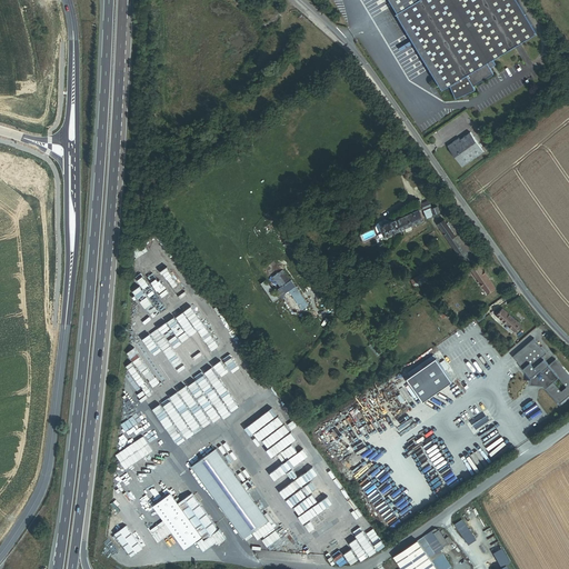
[(396,0),(399,5),(398,6),(442,82),(449,78),(467,68),(488,56),(529,31),(538,27),(522,0),(396,0)]
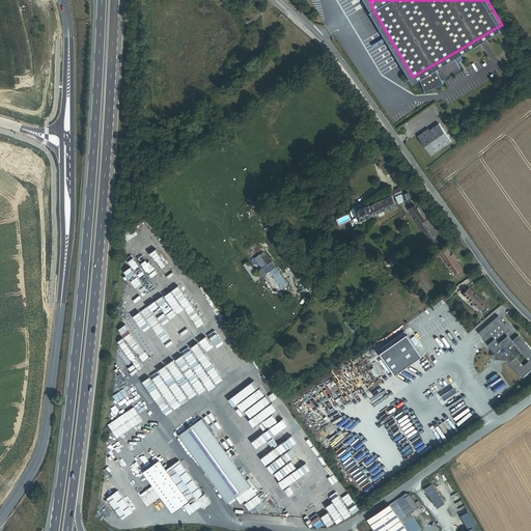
[(455,52),(436,63),(442,75),(462,63),(455,52)]
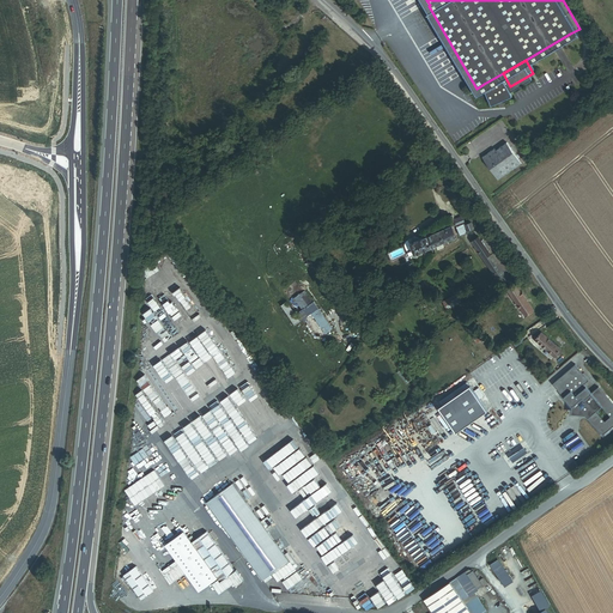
[(503,73),(484,84),(493,99),(513,89),(510,86),(503,73)]
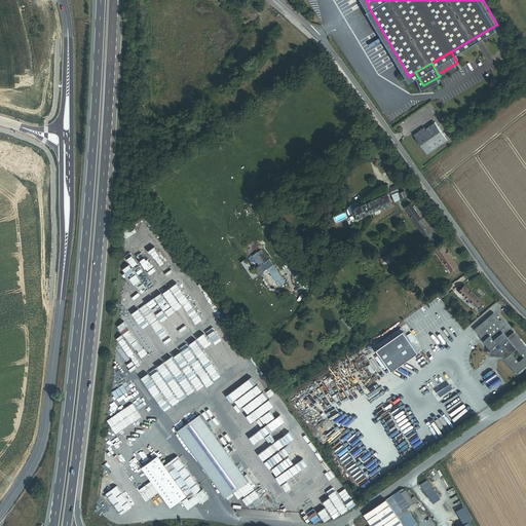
[(436,117),(428,121),(428,123),(426,124),(424,122),(419,125),(415,128),(414,129),(415,130),(414,130),(418,136),(427,149),(448,135),(436,117)]
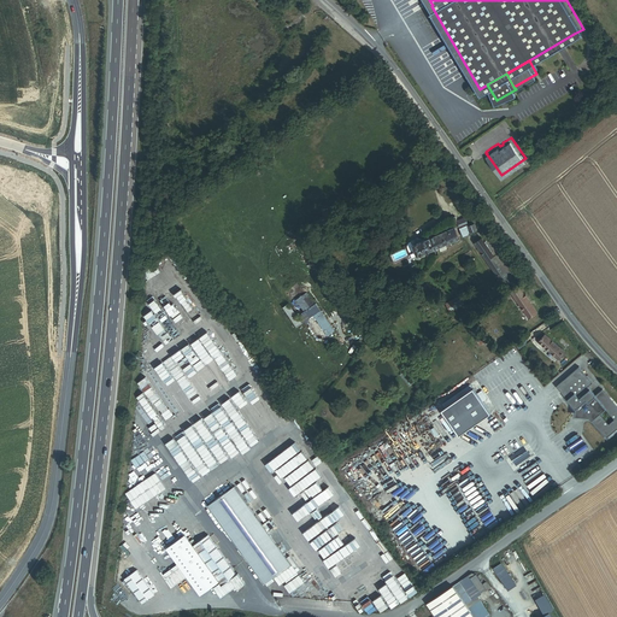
[(446,245),(459,240),(454,229),(438,236),(432,239),(435,250),(439,248),(446,245)]
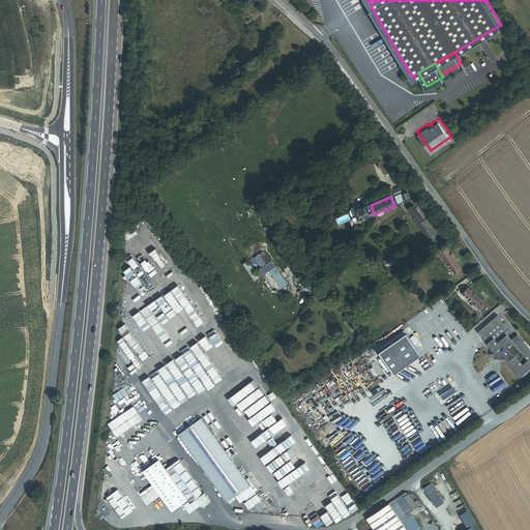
[(357,222),(374,214),(371,205),(361,209),(358,203),(351,206),(354,212),(357,222)]
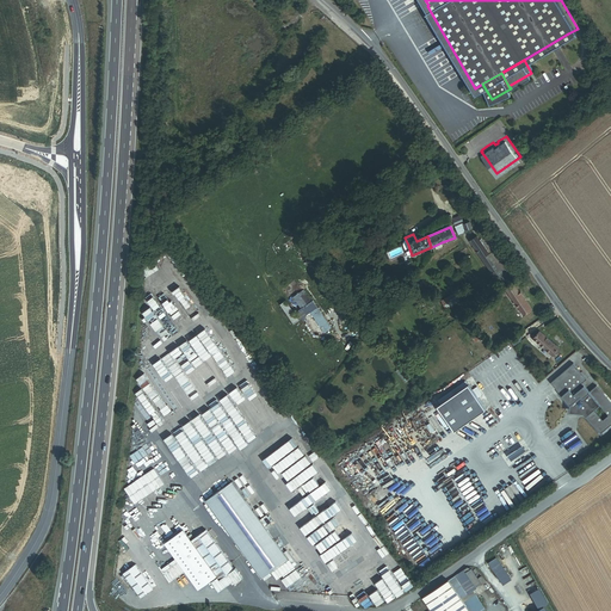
[(499,283),(508,277),(480,240),(477,241),(475,238),(468,244),(499,283)]
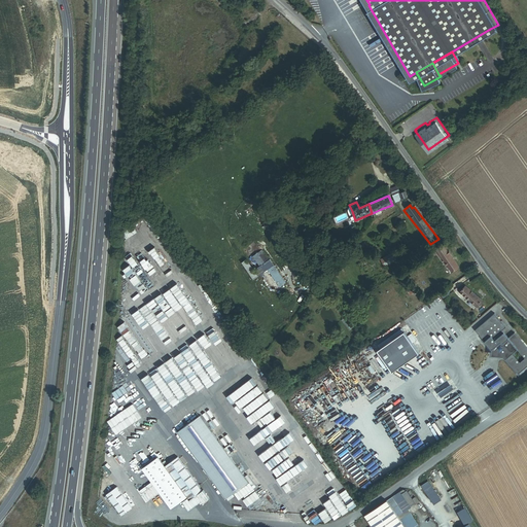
[(349,222),(355,220),(352,211),(346,214),(349,222)]
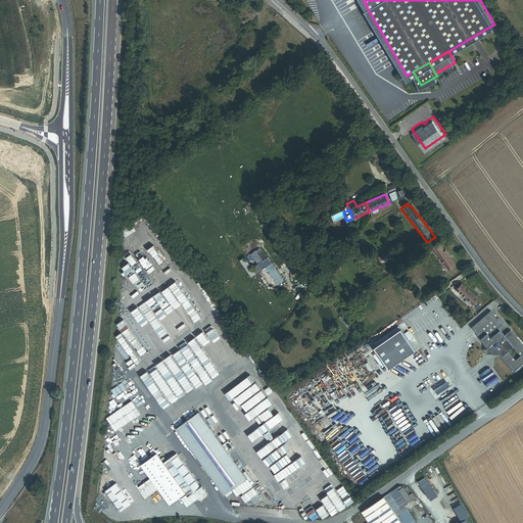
[(383,257),(395,249),(391,243),(379,251),(383,257)]
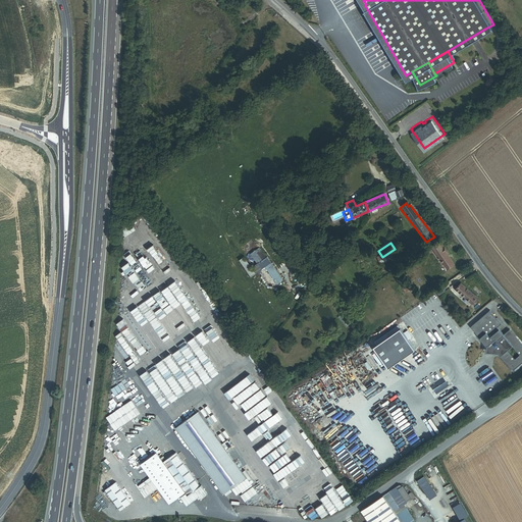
[(147,286),(171,270),(153,245),(146,250),(148,253),(139,259),(138,257),(129,262),(132,265),(123,271),(131,281),(126,284),(132,293),(137,289),(140,293),(147,286)]
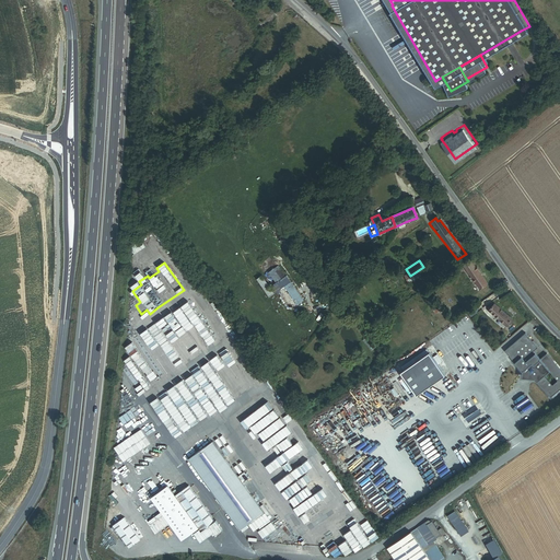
[(481,293),(488,288),(471,267),(466,271),(481,293)]
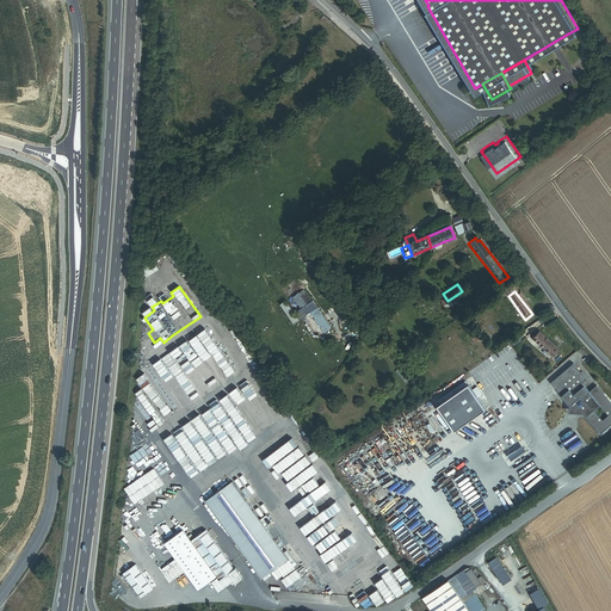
[(315,339),(328,331),(303,294),(290,303),(315,339)]
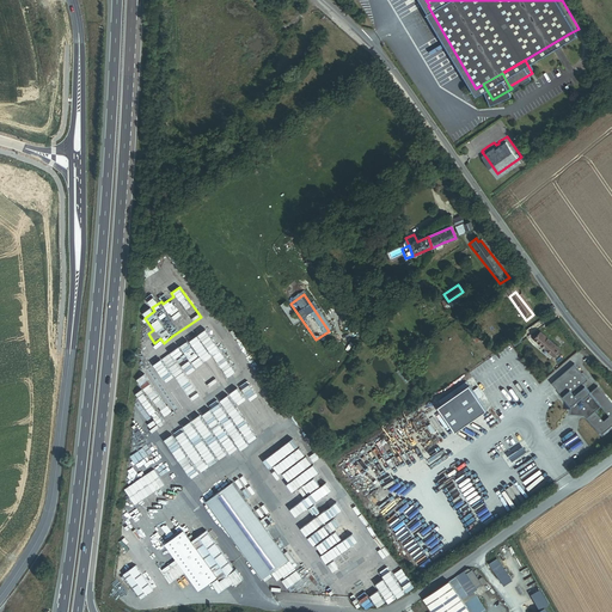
[(212,356),(200,334),(190,338),(202,361),(212,356)]
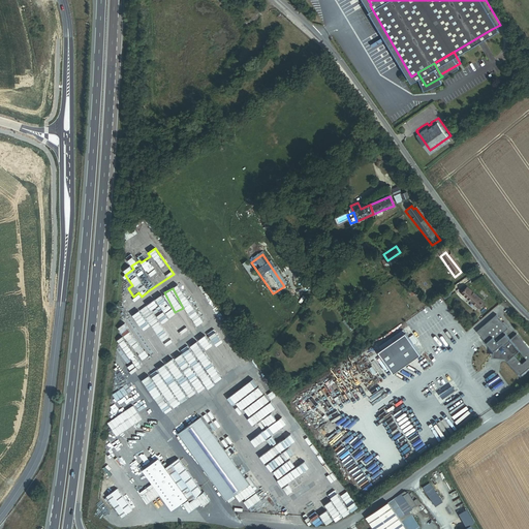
[(485,303),(467,289),(462,296),(476,307),(478,305),(481,307),(485,303)]
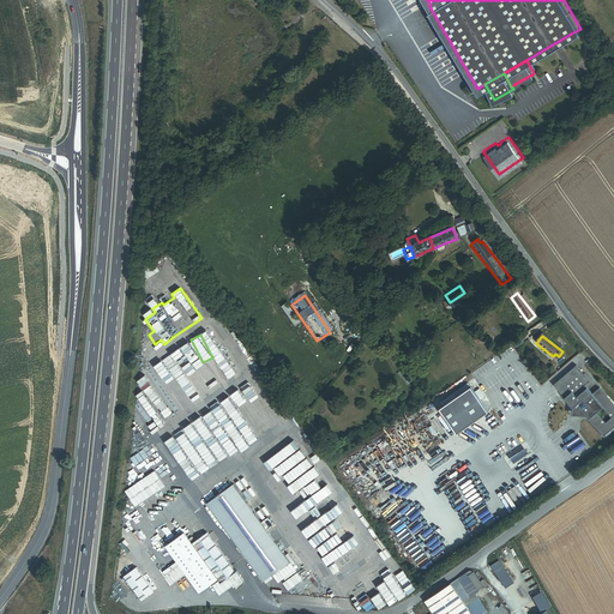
[(220,345),(211,351),(227,373),(235,367),(220,345)]
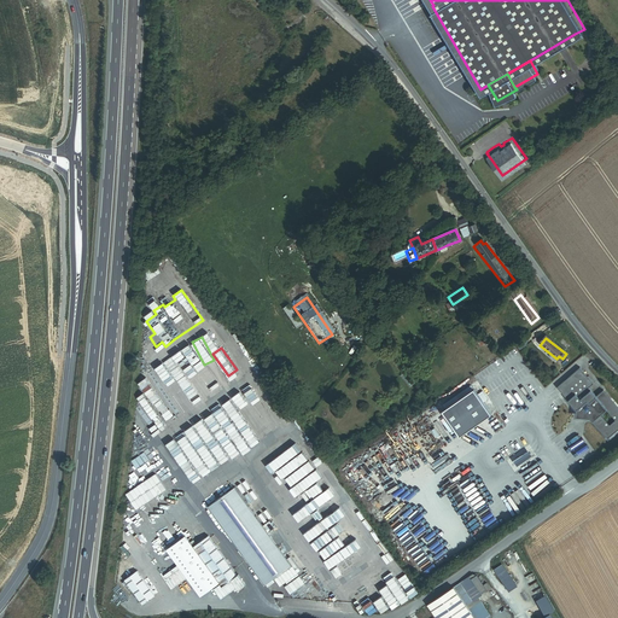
[(199,401),(176,362),(182,359),(179,353),(165,361),(192,406),(199,401)]
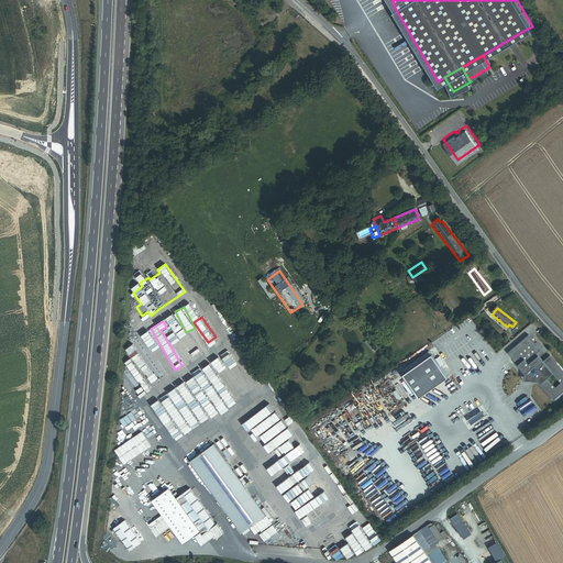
[(123,386),(133,403),(145,395),(143,392),(152,387),(150,384),(157,378),(155,375),(163,371),(154,355),(159,352),(151,335),(142,340),(144,343),(129,353),(134,363),(127,367),(130,373),(123,376),(128,384),(123,386)]
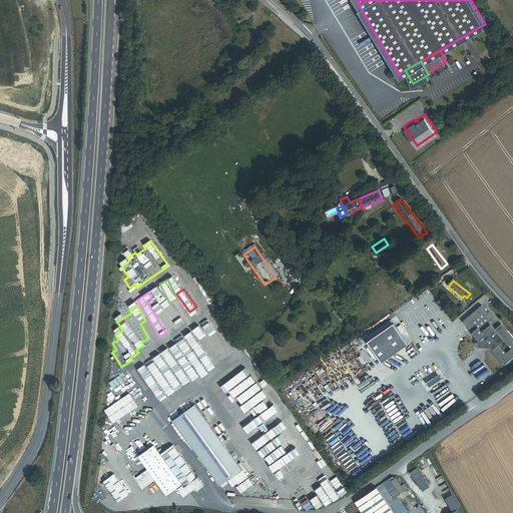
[(512,361),(512,341),(501,328),(495,333),(489,326),(493,322),(488,316),(487,317),(486,315),(487,314),(482,309),(464,324),(469,330),(470,329),(471,331),(469,333),(478,344),(478,347),(479,349),(483,350),(490,351),(505,368),(512,361)]
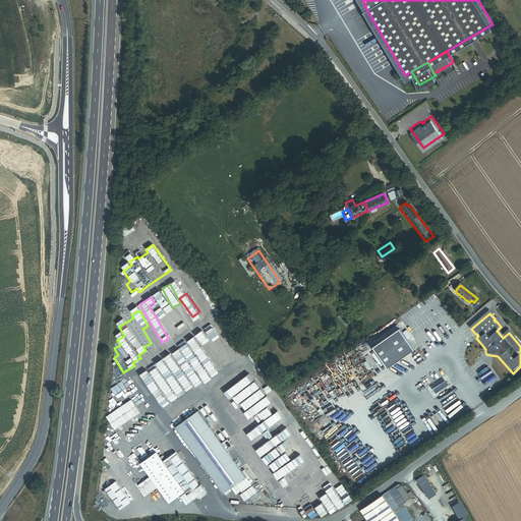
[(233,356),(210,323),(204,328),(226,360),(233,356)]
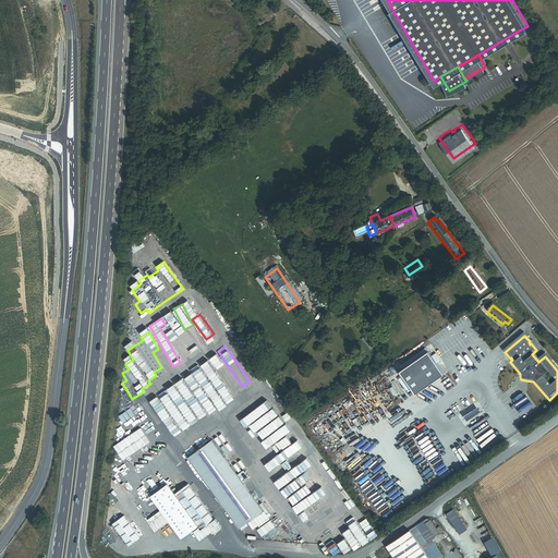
[(414,359),(428,350),(426,347),(412,355),(414,359)]
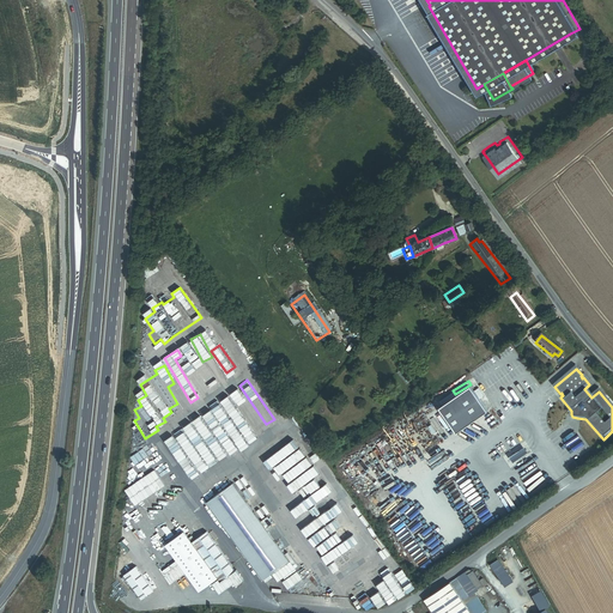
[(487,410),(471,384),(455,394),(453,390),(439,400),(443,404),(438,406),(456,431),(481,414),(487,410)]
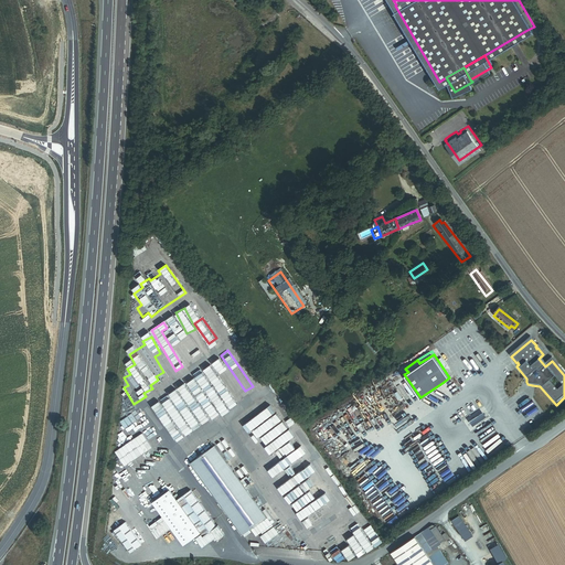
[(213,360),(238,402),(246,396),(221,355),(213,360)]
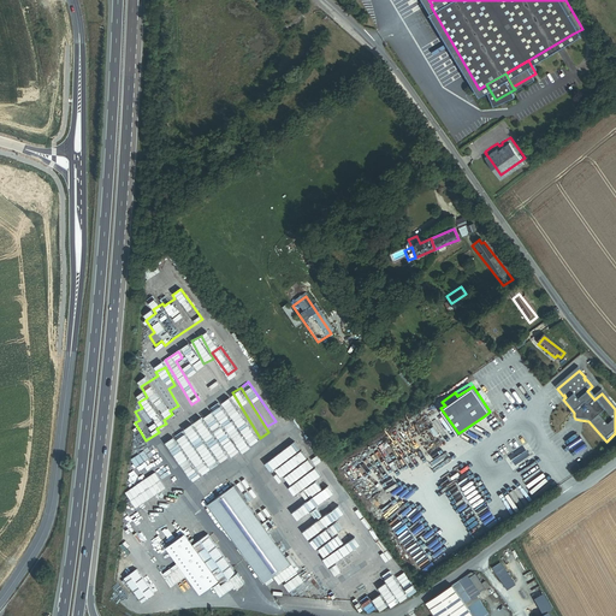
[(566,397),(564,395),(563,396),(557,389),(555,390),(563,400),(566,397)]
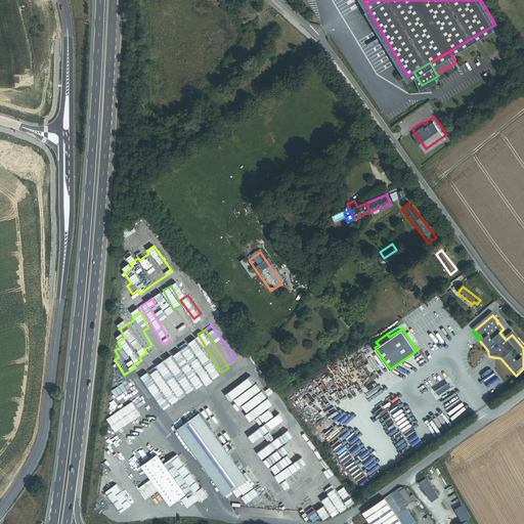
[(181,346),(201,375),(207,370),(187,342),(181,346)]
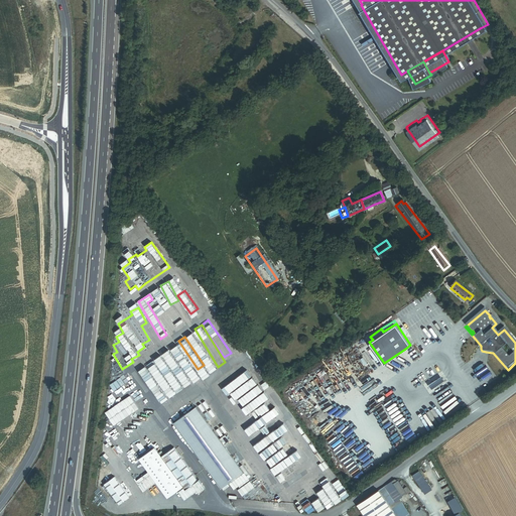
[(162,354),(173,374),(180,370),(169,350),(162,354)]
